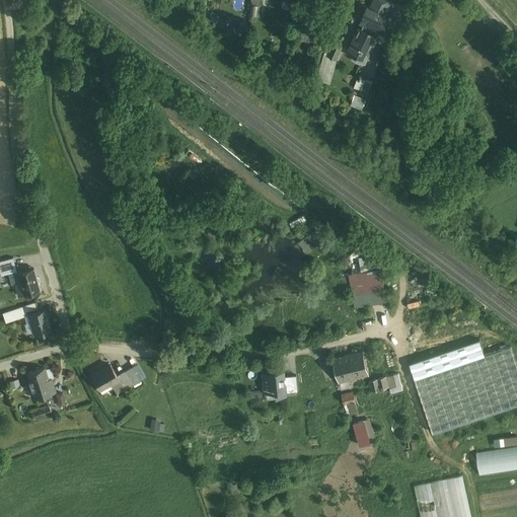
[(390,1),(385,0),(373,0),(368,11),(382,17),(390,1)]
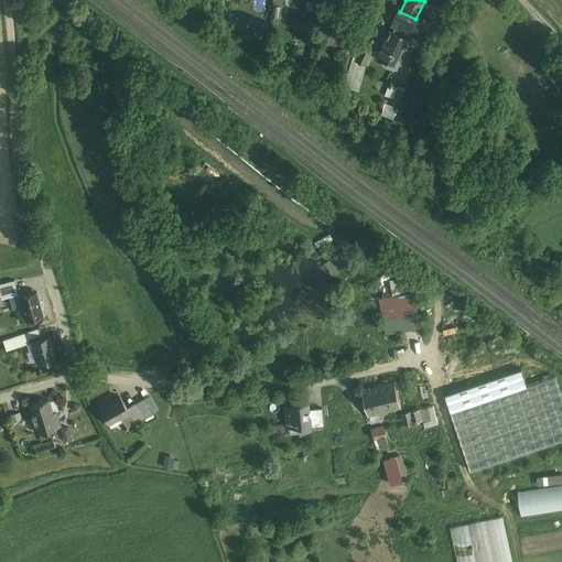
[(400,12),(397,10),(390,25),(392,26),(390,32),(406,40),(409,34),(413,35),(417,28),(414,25),(417,20),(415,19),(400,12)]
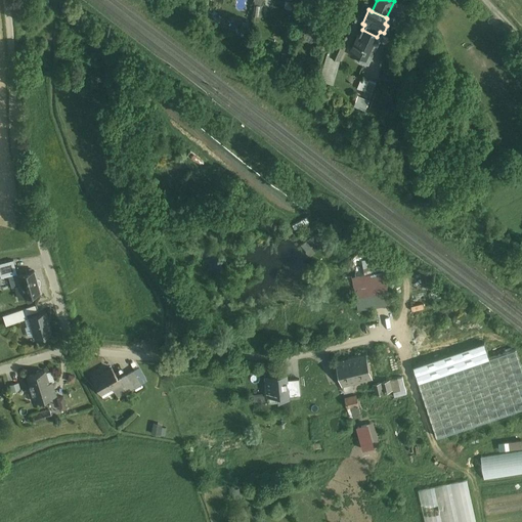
[(377,37),(362,30),(361,30),(351,51),(359,55),(368,58),(378,38),(377,37)]
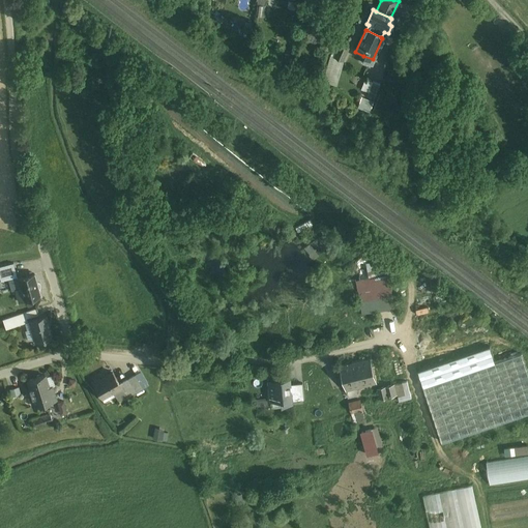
[(347,51),(339,47),(332,60),(342,64),(347,51)]
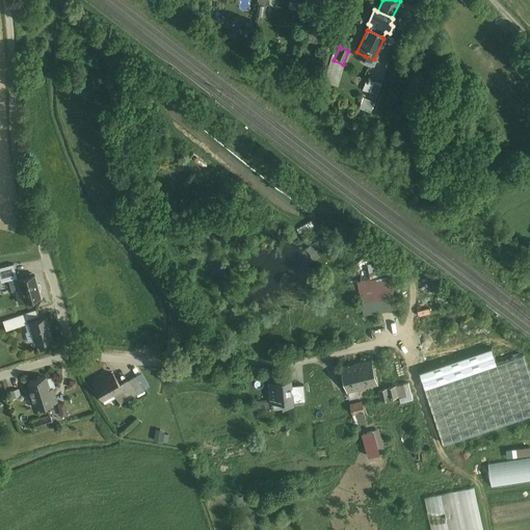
[(374,59),(365,56),(362,64),(370,69),(374,59)]
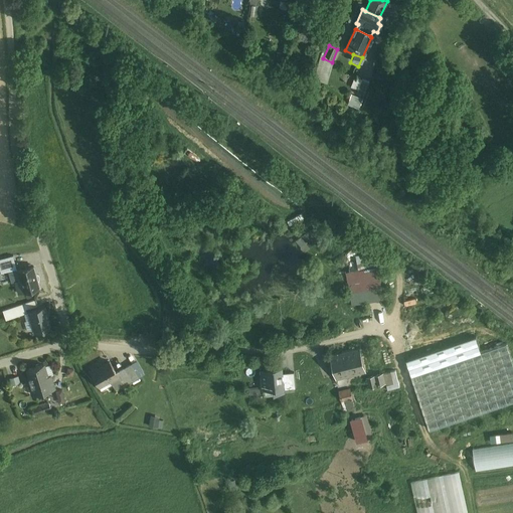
[(367,83),(361,81),(355,96),(362,98),(367,83)]
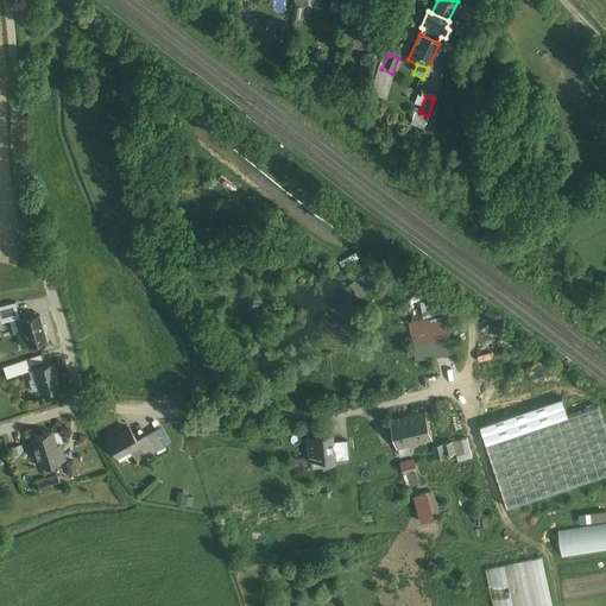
[(358,297),(373,288),(365,275),(349,284),(358,297)]
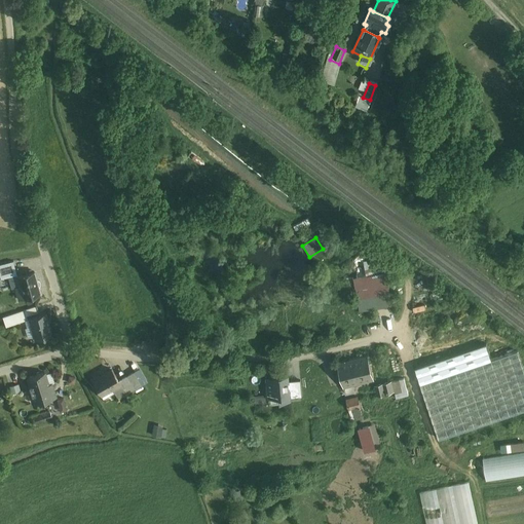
[(37,295),(32,273),(10,279),(15,300),(37,295)]
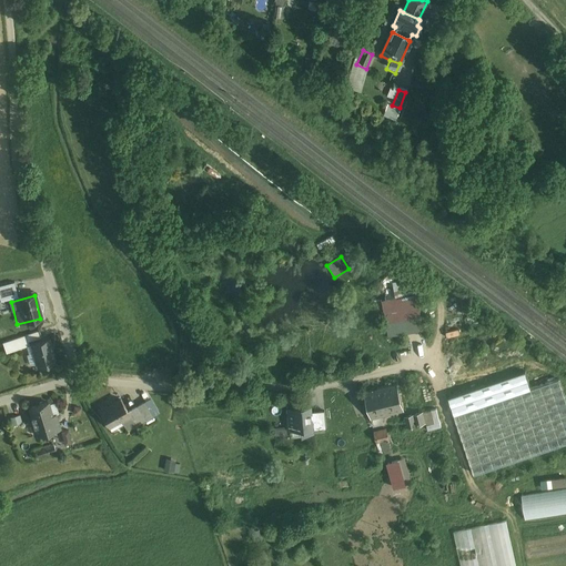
[(381,304),(387,339),(421,333),(414,297),(381,304)]
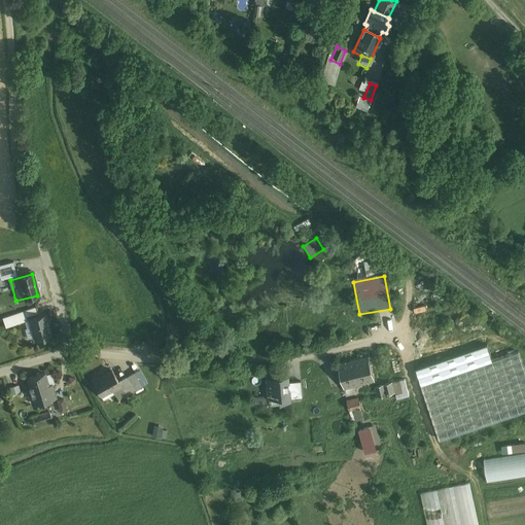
[(1,319),(4,328),(38,316),(35,307),(1,319)]
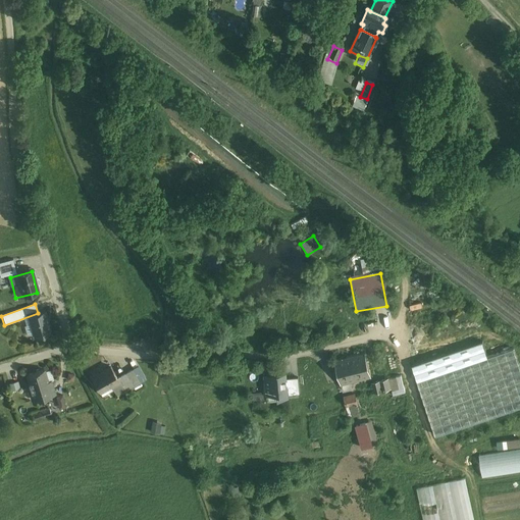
[(49,332),(44,313),(27,318),(31,338),(49,332)]
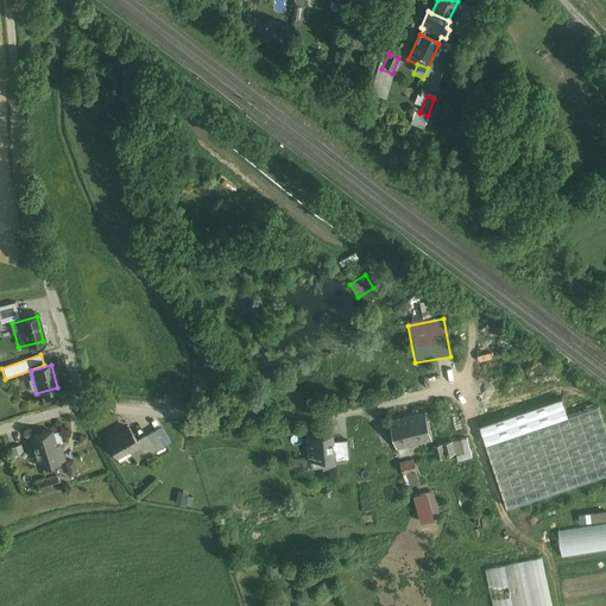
[(424,414),(387,423),(395,449),(431,441),(424,414)]
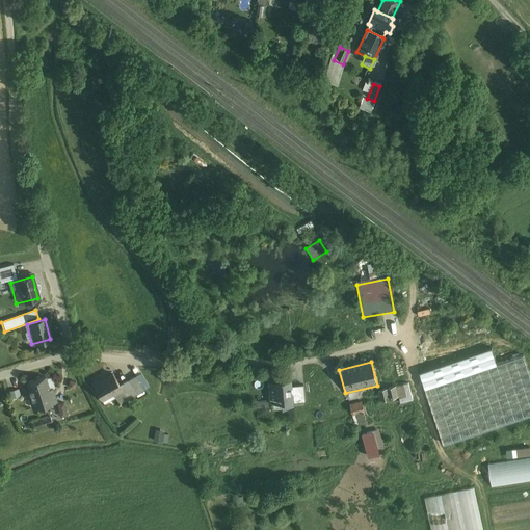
[(126,403),(118,390),(111,376),(93,388),(100,401),(111,394),(118,407),(126,403)]
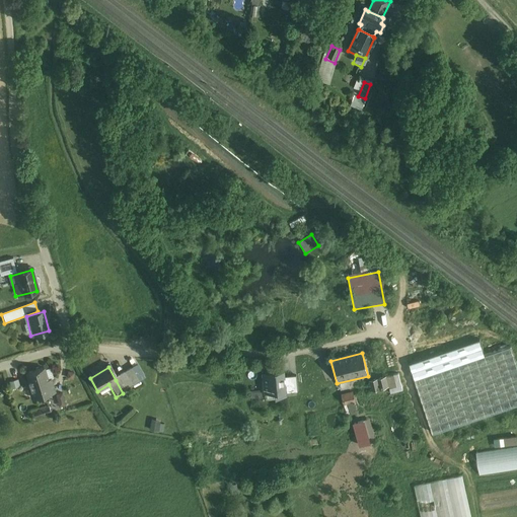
[(43,369),(26,373),(32,398),(49,394),(43,369)]
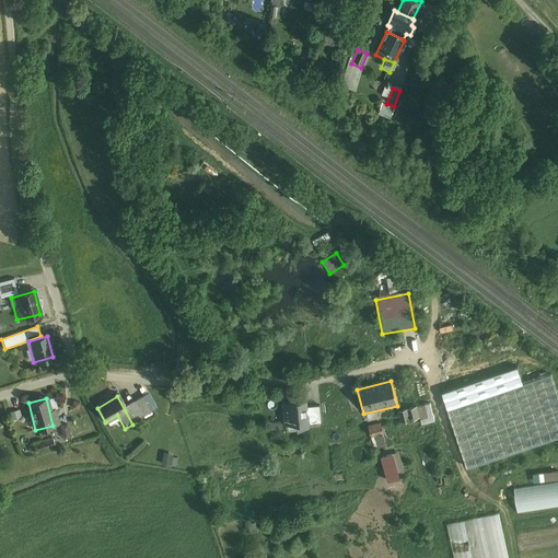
[(431,403),(398,410),(402,422),(419,419),(420,425),(436,421),(431,403)]
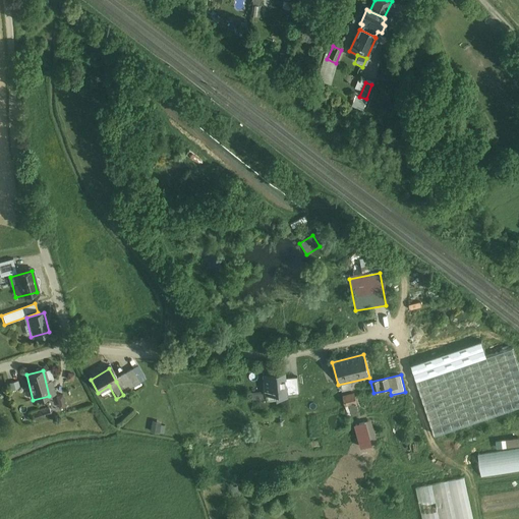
[(283,376),(263,377),(264,396),(284,395),(283,376)]
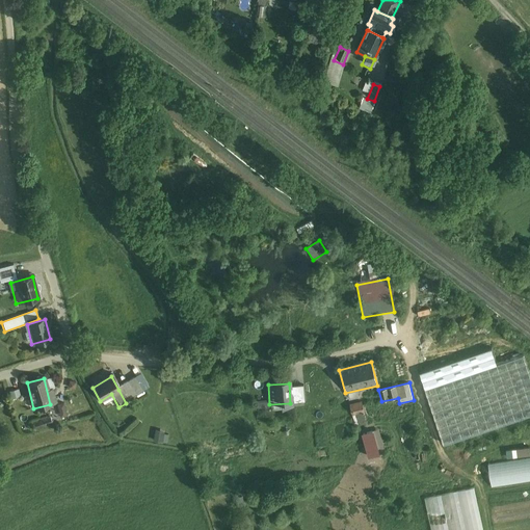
[(355,426),(368,424),(364,402),(350,404),(355,426)]
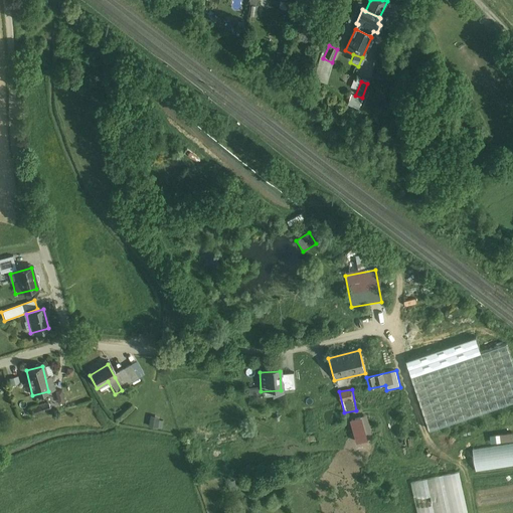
[(55,392),(59,404),(65,402),(61,390),(55,392)]
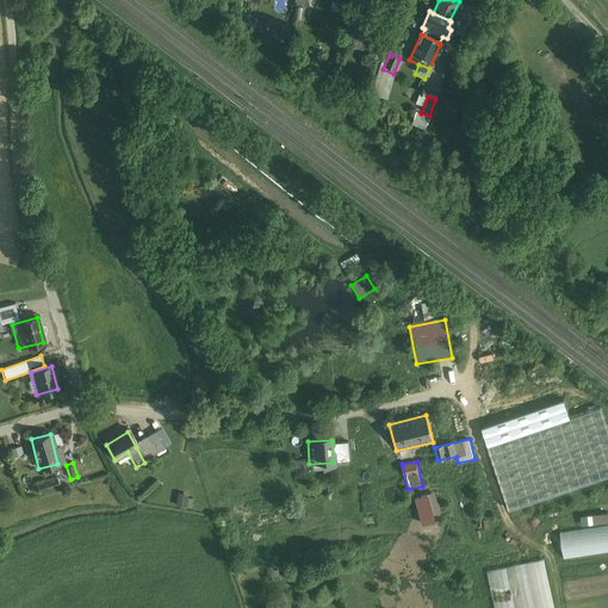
[(193,497),(179,495),(177,507),(191,509),(193,497)]
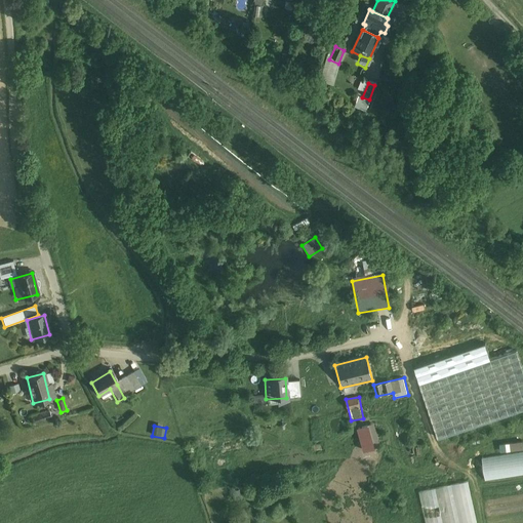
[(361,427),(362,450),(377,450),(375,426),(361,427)]
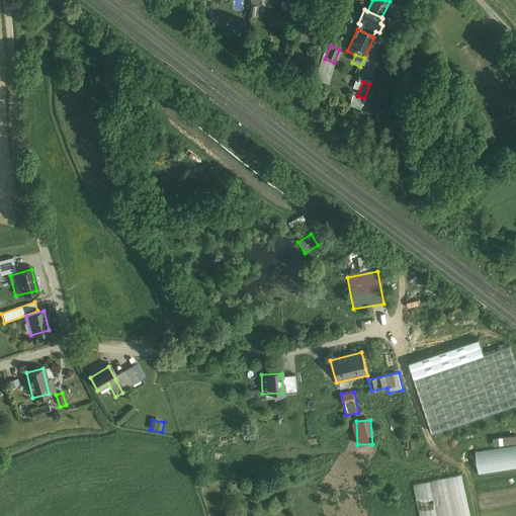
[(515,446),(477,452),(480,474),(515,468),(515,446)]
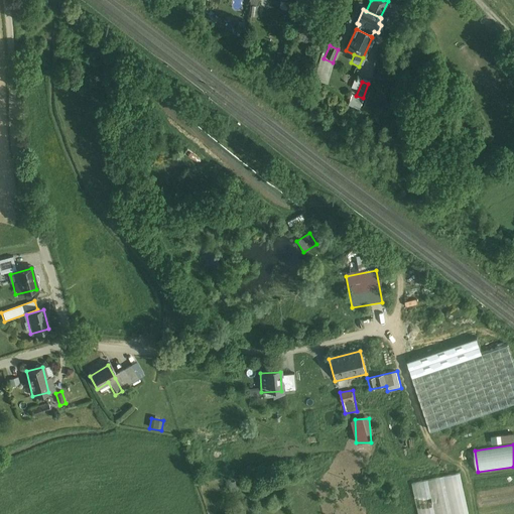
[(469,513),(462,474),(412,483),(418,513),(469,513)]
